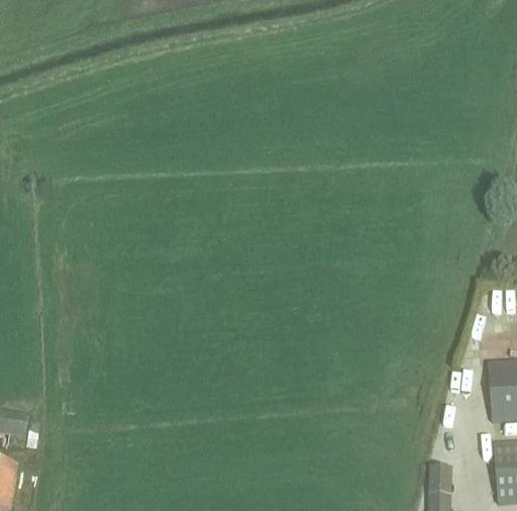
[(488,313),(516,319),(516,291),(494,287),(488,313)]
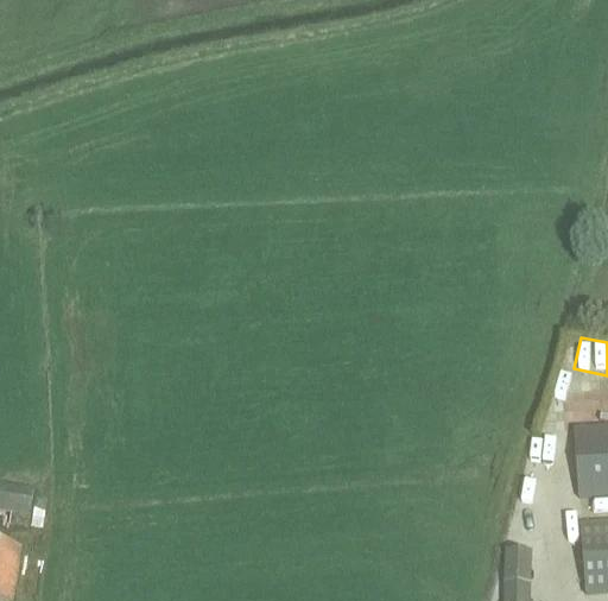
[(553,416),(569,421),(580,392),(564,386),(553,416)]
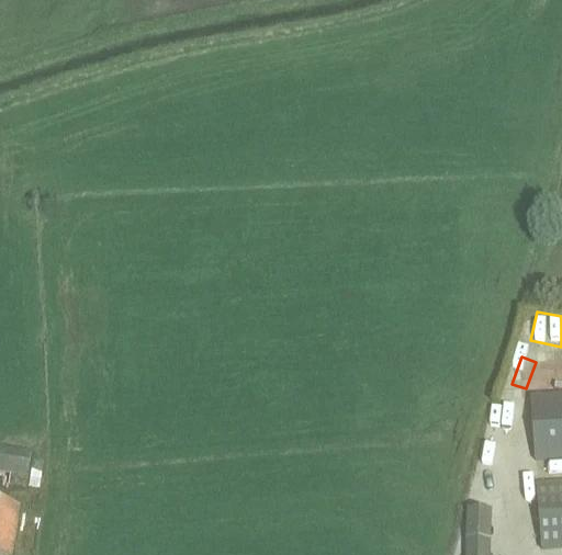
[(561,386),(530,388),(535,456),(561,454),(561,386)]
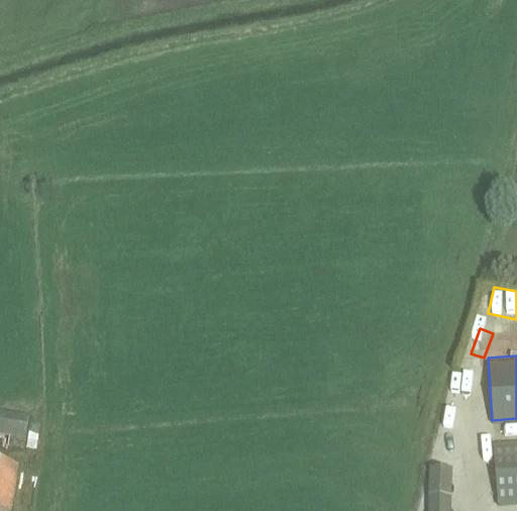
[(458,398),(482,398),(483,374),(459,373),(458,398)]
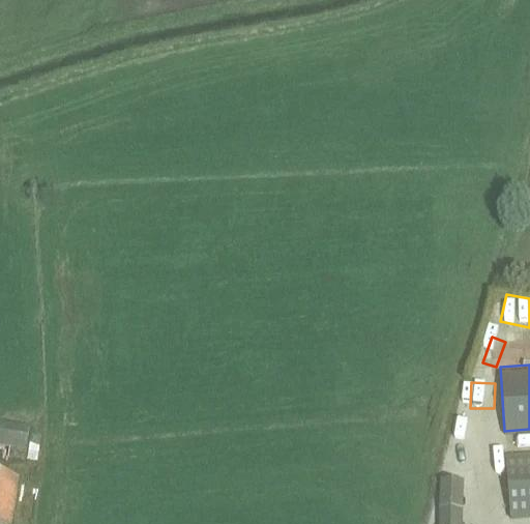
[(8,452),(23,455),(28,421),(12,419),(15,407),(0,405),(0,407),(0,441),(9,443),(8,452)]
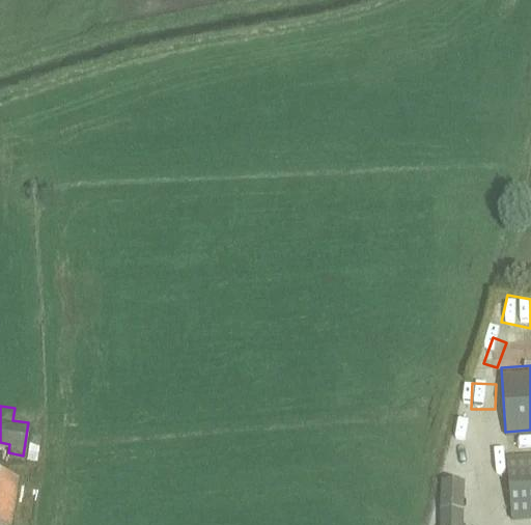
[(519,448),(530,447),(530,431),(519,432),(519,448)]
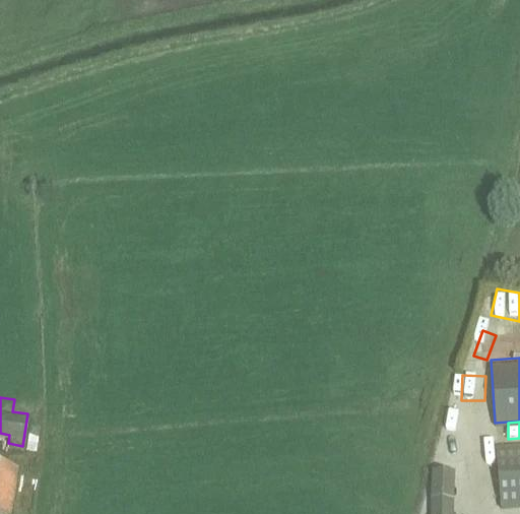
[(519,441),(498,442),(501,504),(519,502),(519,441)]
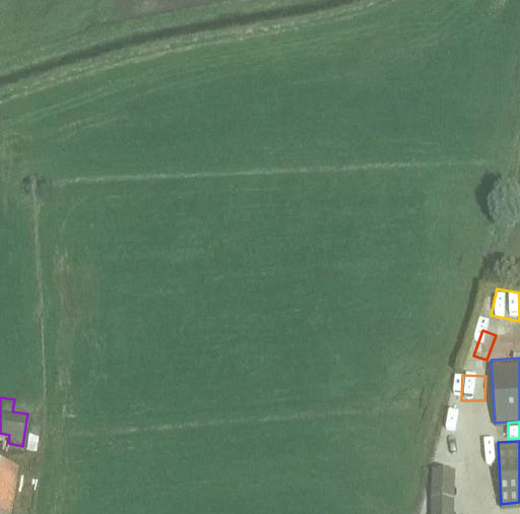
[(0,511),(8,513),(17,464),(0,461),(0,511)]
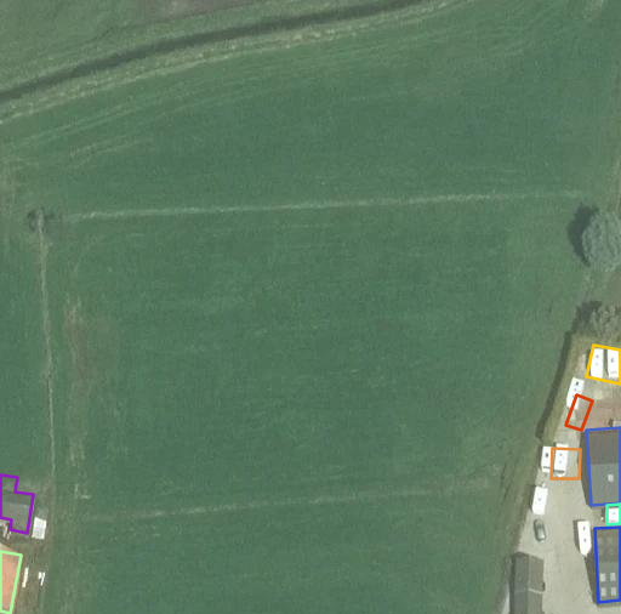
[(516,613),(542,613),(545,558),(518,557),(516,613)]
